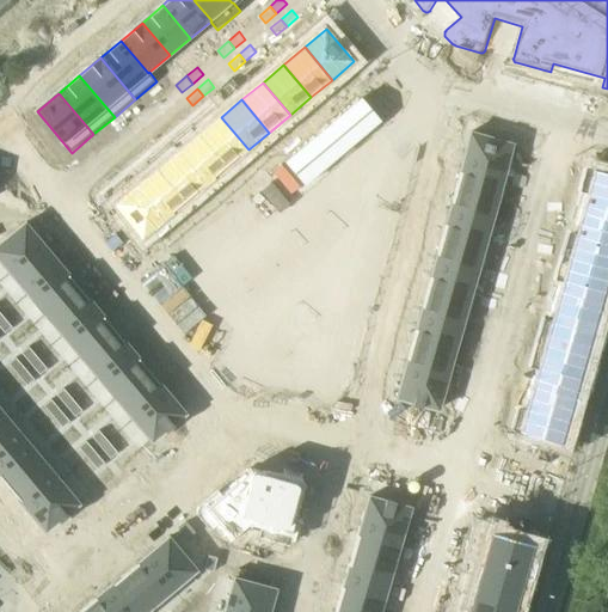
[(155,102),(145,111),(151,118),(161,109),(155,102)]
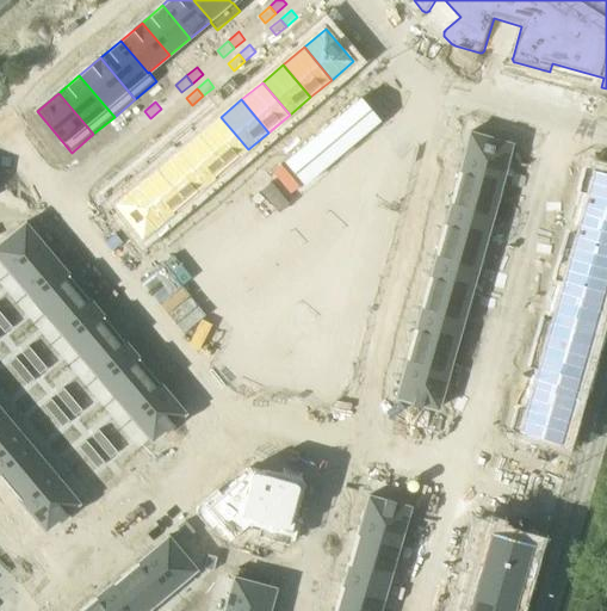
[(144,111),(134,121),(140,128),(150,118),(144,111)]
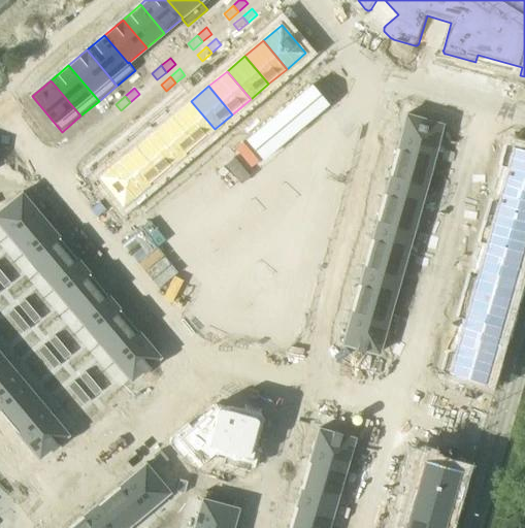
[(143,99),(134,107),(139,113),(149,105),(143,99)]
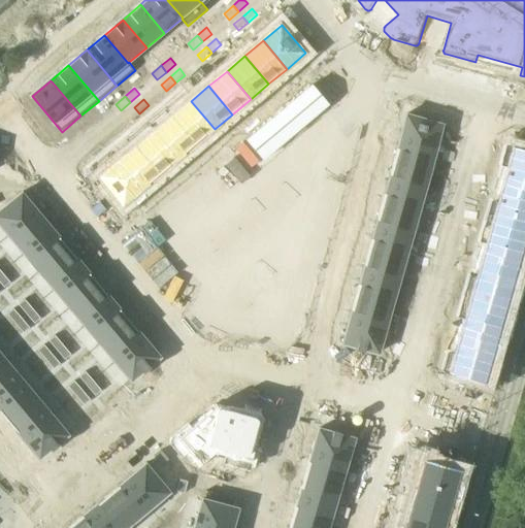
[(191,101),(172,117),(197,144),(215,129),(191,101)]
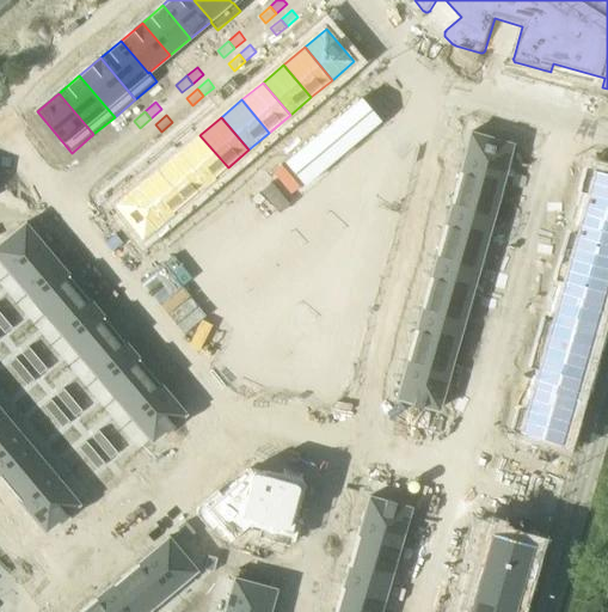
[(155,124),(145,133),(151,140),(161,132),(155,124)]
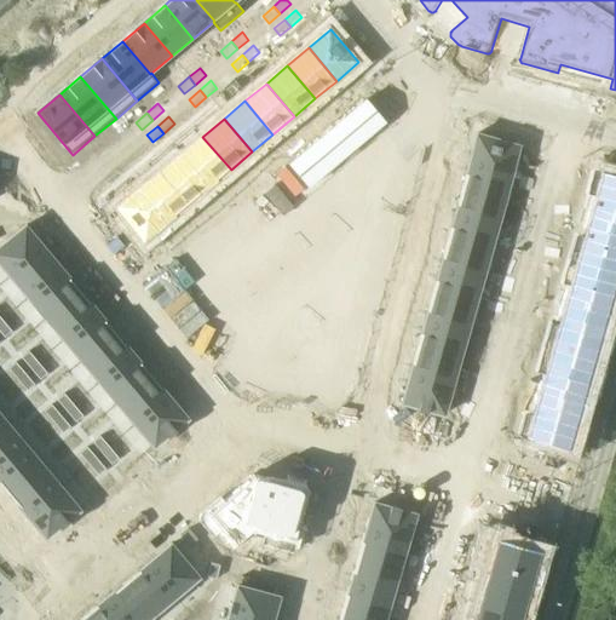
[(479,136),(471,164),(513,174),(520,148),(479,136)]
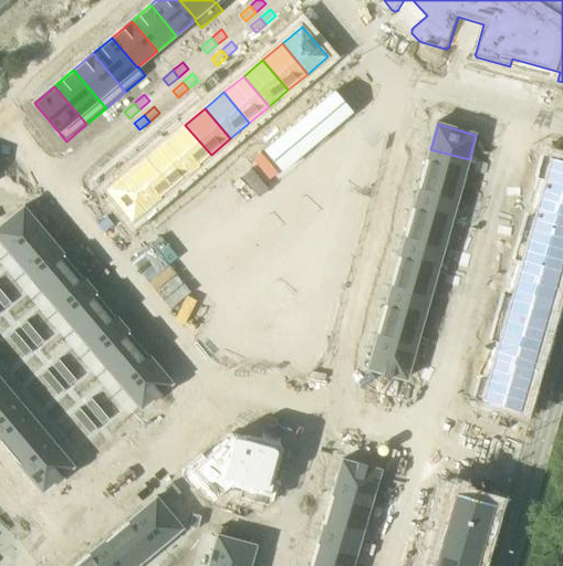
[(185,125),(166,140),(191,171),(211,155),(185,125)]
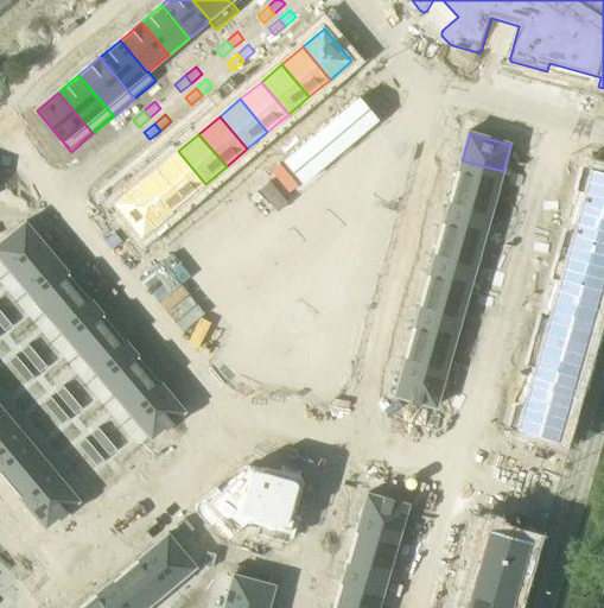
[(113,137),(102,145),(108,152),(119,144),(113,137)]
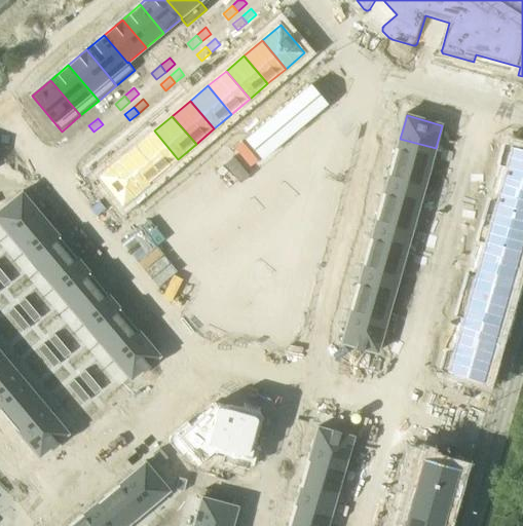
[(88,125),(79,134),(84,140),(94,132),(88,125)]
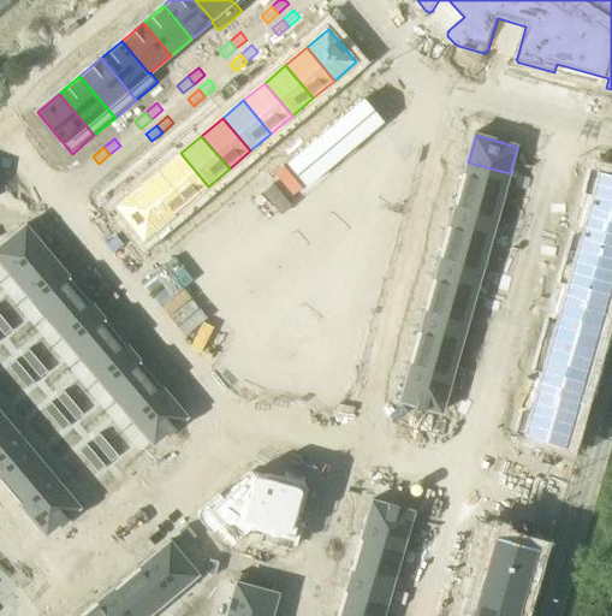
[(125,150),(114,160),(120,167),(132,158),(125,150)]
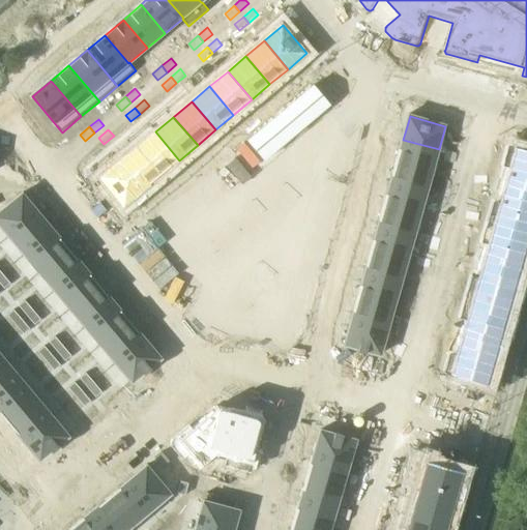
[(155,131),(138,147),(162,175),(179,160),(155,131)]
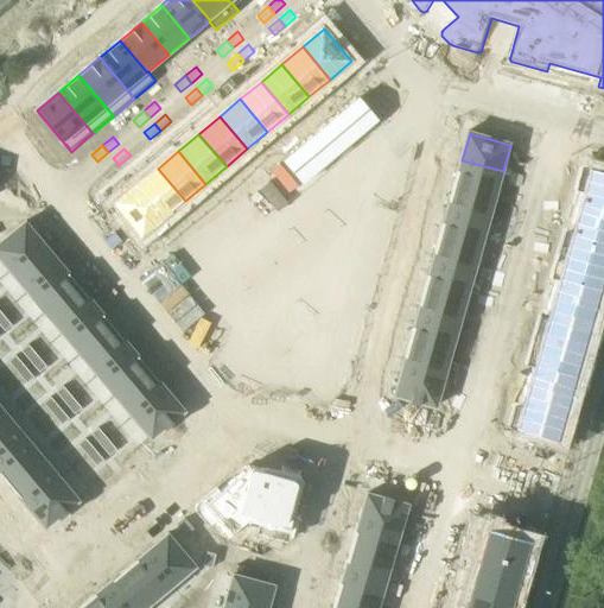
[(113,158),(102,168),(108,175),(119,165),(113,158)]
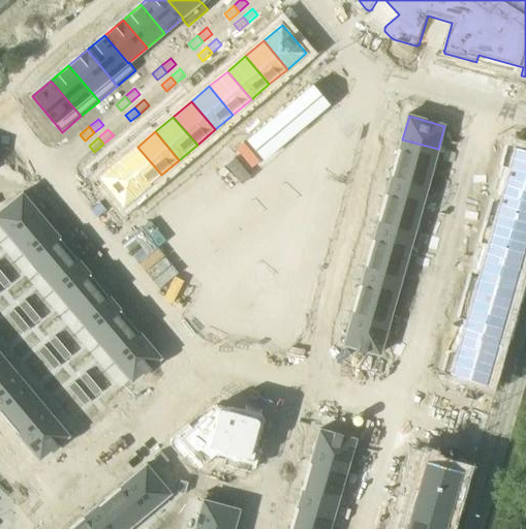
[(402,139),(396,162),(432,172),(438,149),(402,139)]
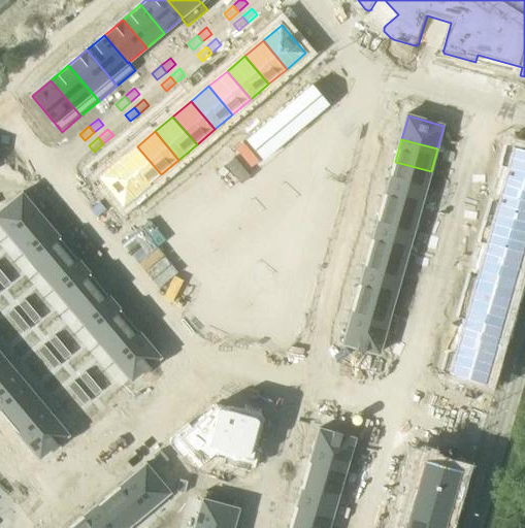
[(435,340),(435,341),(456,348),(449,373),(486,384),(524,245),(524,147),(513,145),(505,171),(485,165),(485,166),(478,191),(498,197),(484,246),(464,240),(463,241),(457,266),(456,266),(477,272),(463,321),(443,316),(443,317),(435,340)]
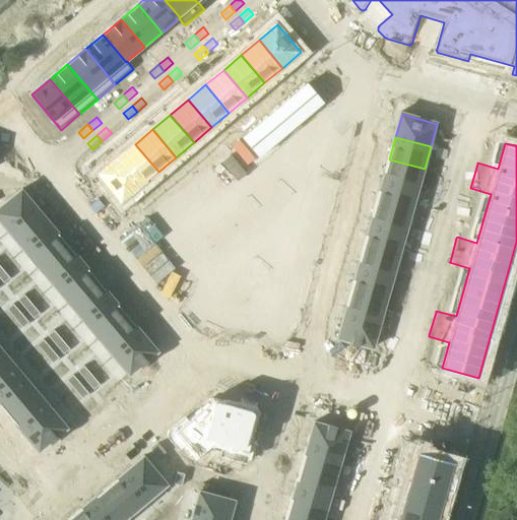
[(135,144),(117,159),(140,187),(158,172),(135,144)]
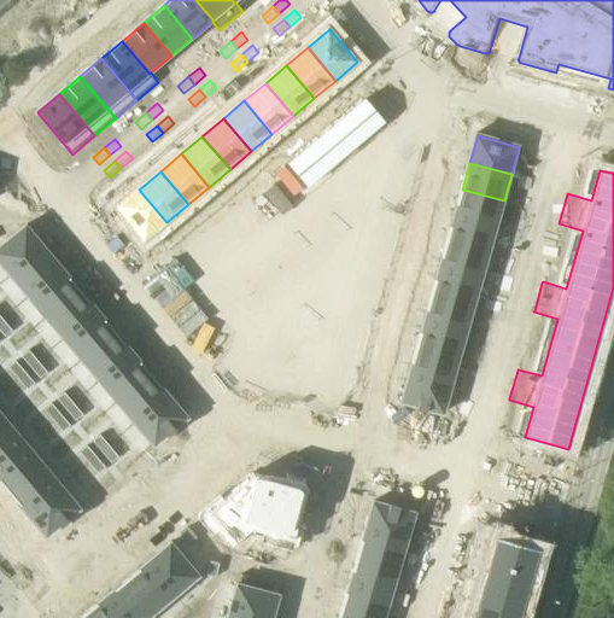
[(555,172),(551,186),(560,188),(565,174),(555,172)]
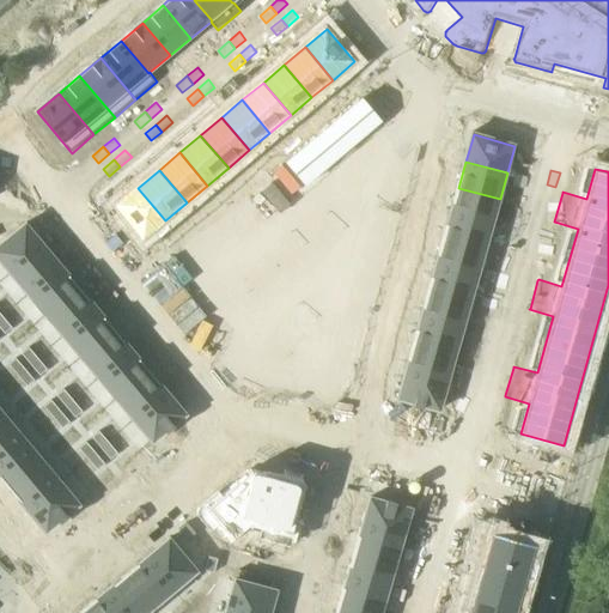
[(547,184),(542,198),(552,200),(555,187),(547,184)]
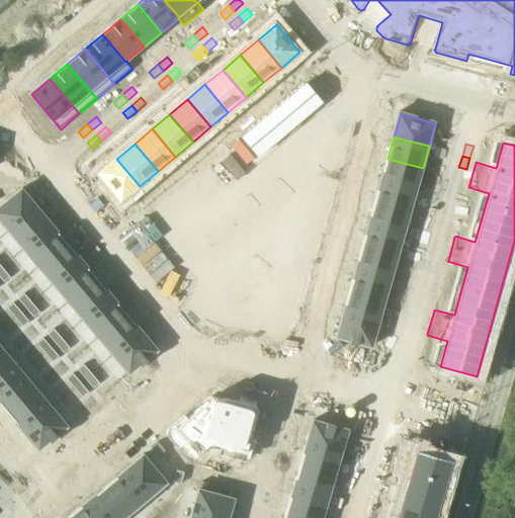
[(116,159),(98,174),(121,201),(140,186),(116,159)]
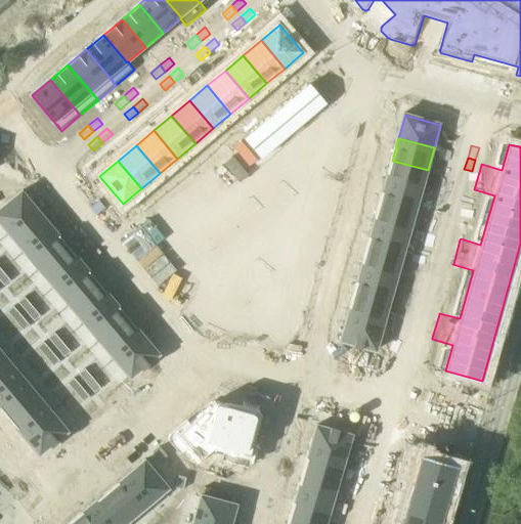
[(392,161),(386,182),(422,192),(428,170),(392,161)]
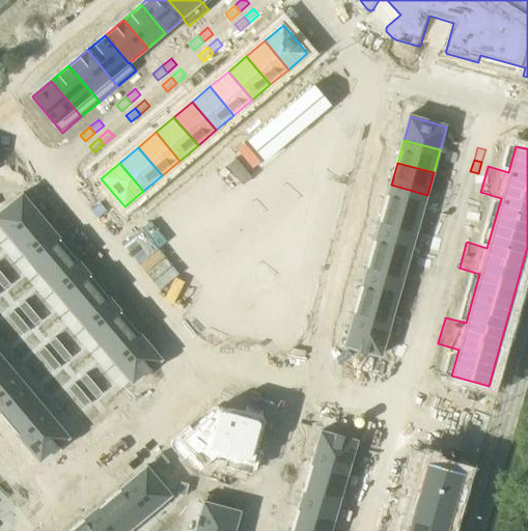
[(241,169),(194,203),(211,226),(257,192),(241,169)]
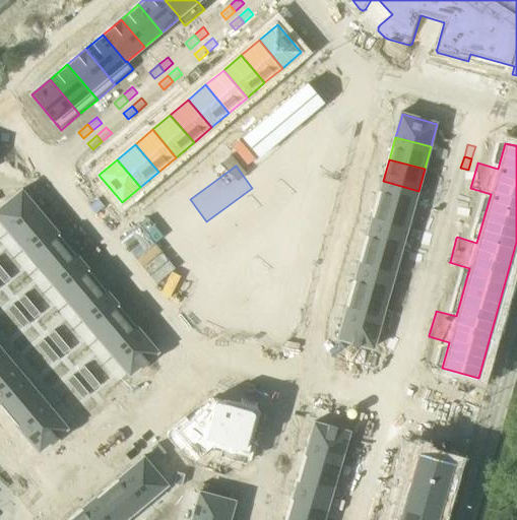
[(383,181),(377,203),(411,213),(418,191),(383,181)]
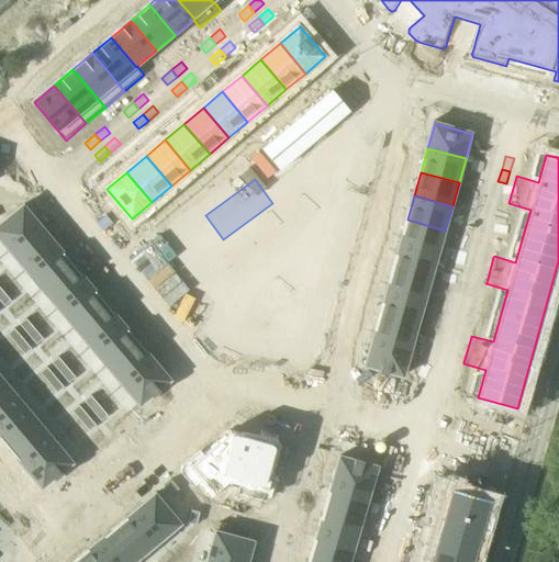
[(492,204),(488,216),(496,220),(500,206),(492,204)]
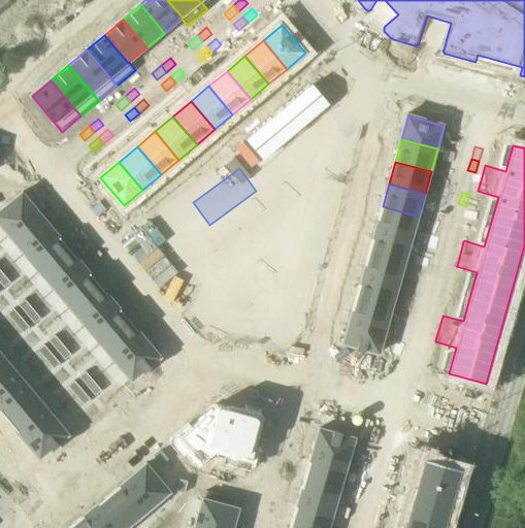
[(23,193),(0,211),(0,224),(10,236),(38,212),(23,193)]
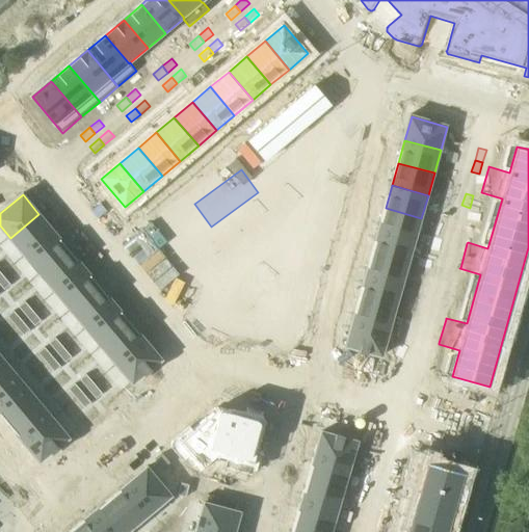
[(461,205),(458,217),(467,219),(470,208),(461,205)]
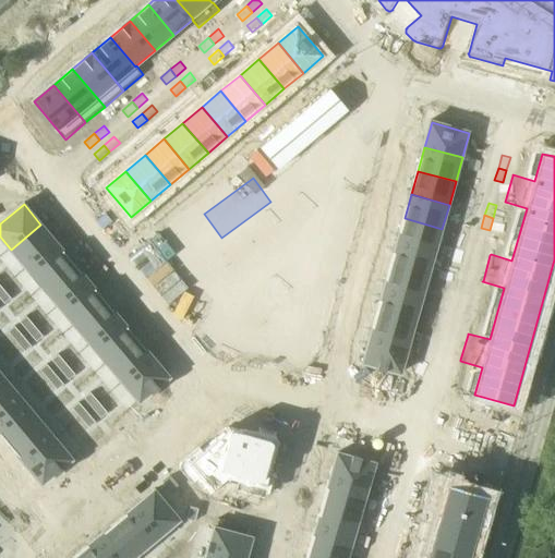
[(405,218),(397,243),(435,253),(442,229),(405,218)]
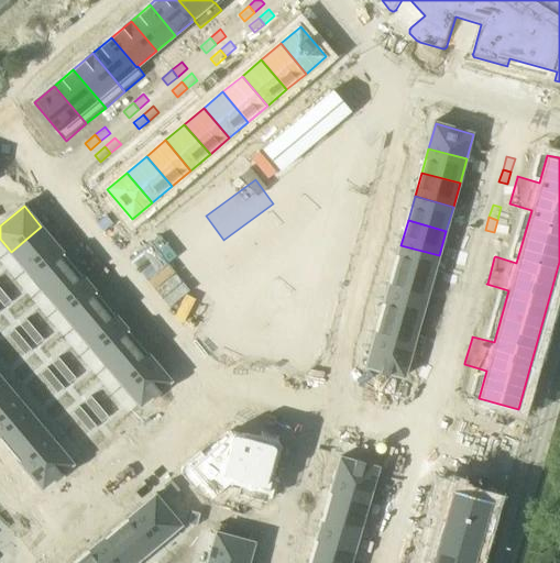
[(41,227),(11,252),(26,271),(57,245),(41,227)]
